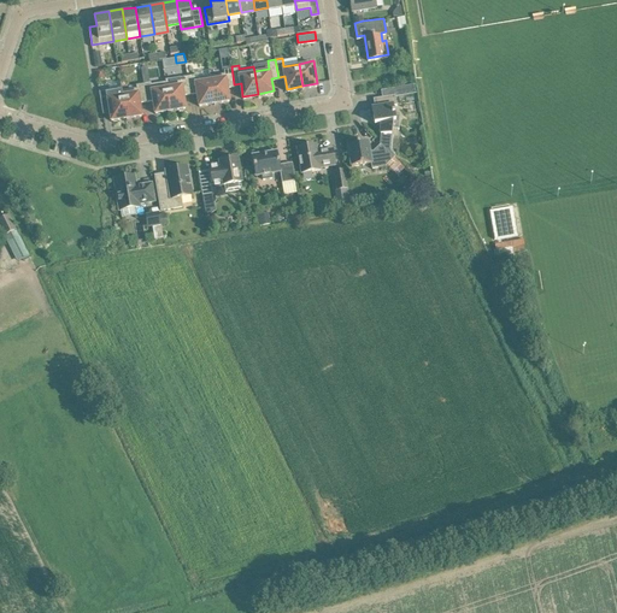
[(228,86),(234,84),(231,66),(224,68),(224,71),(210,74),(215,101),(230,99),(228,86)]
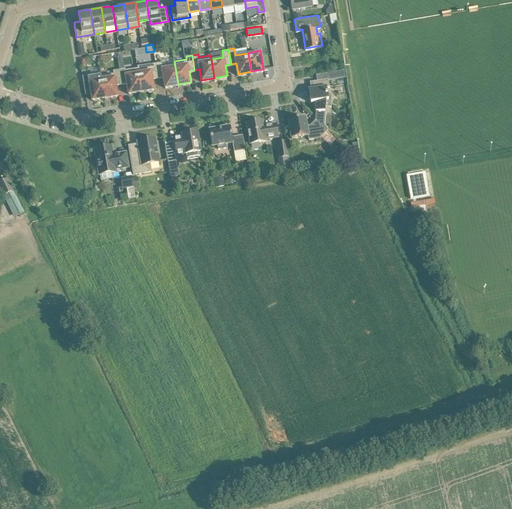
[(178,84),(174,61),(162,63),(161,60),(155,61),(158,76),(163,75),(165,86),(178,84)]
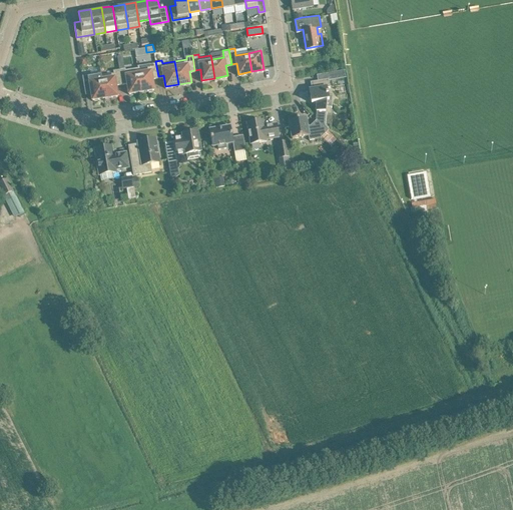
[(152,77),(158,76),(155,61),(137,64),(137,66),(138,71),(141,90),(154,88),(152,77)]
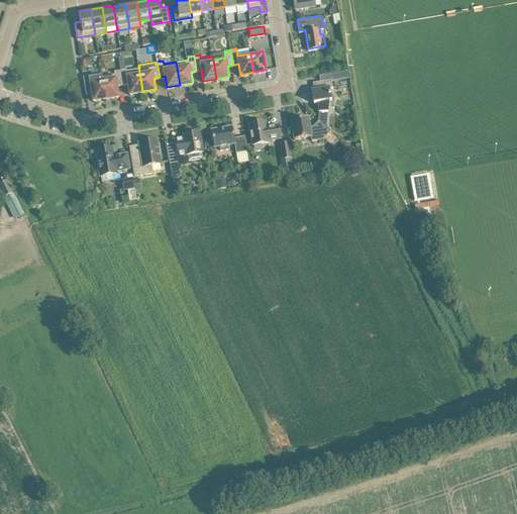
[(142,91),(139,72),(138,67),(126,69),(126,67),(120,68),(122,83),(128,82),(130,93),(142,91)]
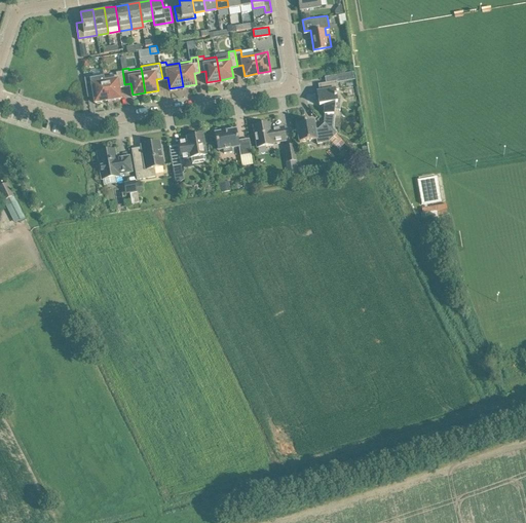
[(119,85),(124,84),(122,69),(116,70),(116,73),(104,75),(108,99),(121,97),(119,85)]
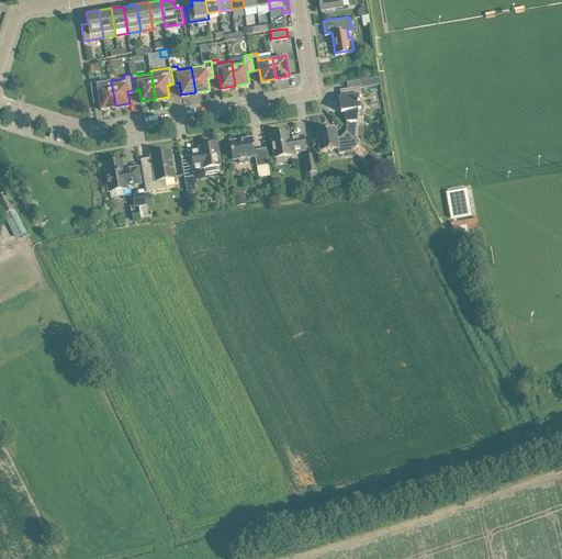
[(380,82),(379,75),(362,77),(363,86),(380,82)]
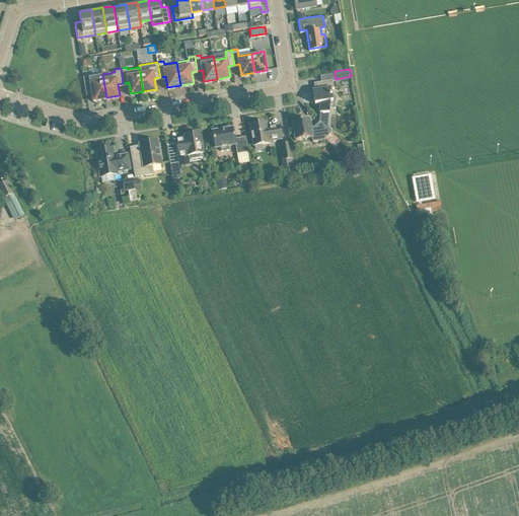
[(102,71),(83,75),(85,89),(86,94),(92,93),(93,99),(106,97),(102,74),(102,71)]
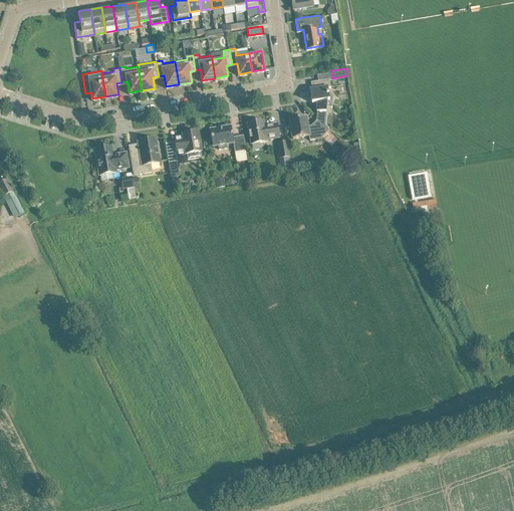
[(312,87),(310,88),(312,101),(318,100),(317,109),(312,113),(317,117),(323,124),(324,122),(326,104),(332,104),(333,93),(328,93),(327,86),(330,85),(328,77),(311,80),(312,87)]
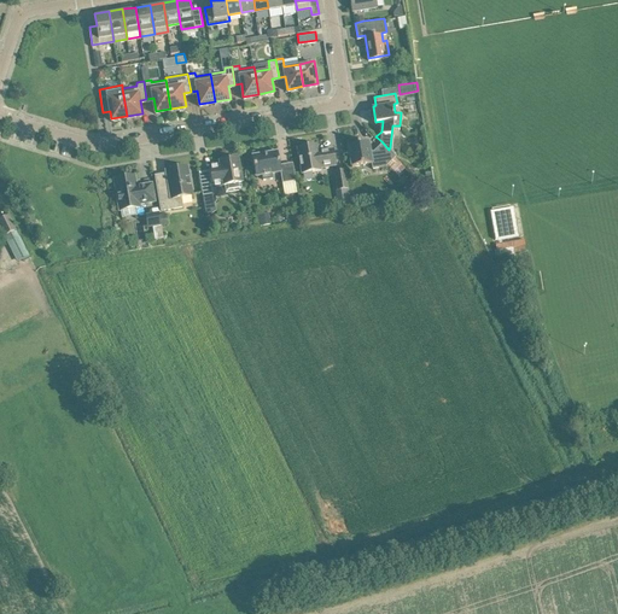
[(368,139),(359,141),(357,139),(356,138),(355,138),(353,138),(351,139),(350,140),(350,142),(349,142),(353,164),(372,161),(372,167),(386,164),(395,156),(382,141),(374,148),(371,150),(368,139)]
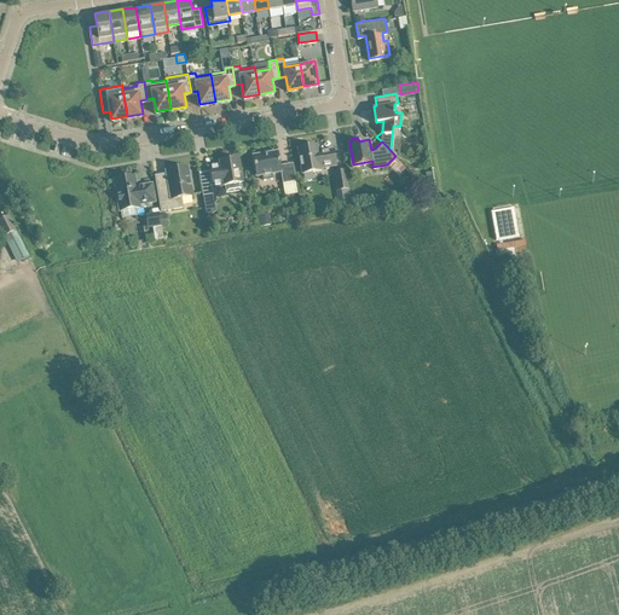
[(317,143),(299,146),(302,172),(322,168),(320,166),(336,163),(334,146),(318,149),(317,143)]
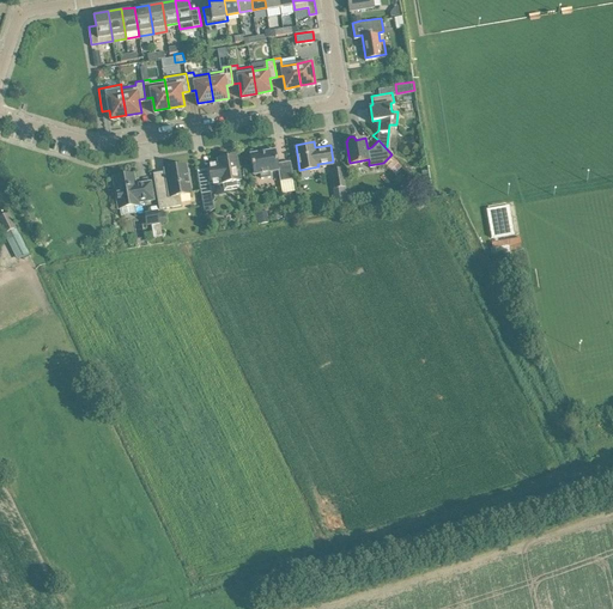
[(250,152),(254,172),(261,171),(261,176),(271,174),(269,170),(278,168),(280,178),(293,176),(290,159),(280,160),(281,163),(278,164),(275,148),(250,152)]
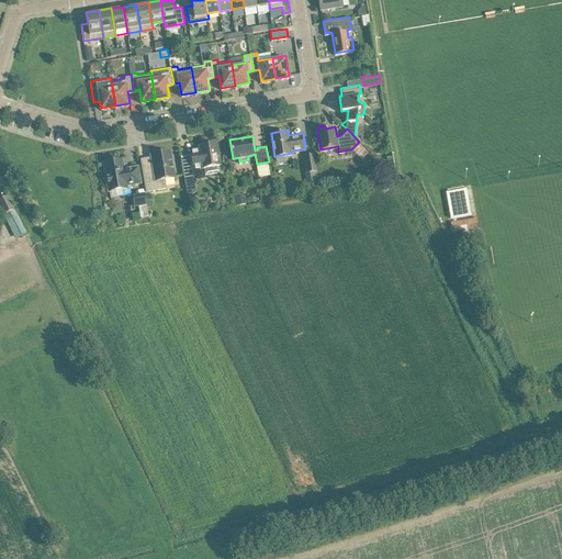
[(216,142),(200,145),(200,147),(191,149),(191,153),(181,154),(184,176),(195,174),(194,168),(203,166),(203,167),(204,166),(205,174),(221,170),(220,164),(221,164),(216,142)]
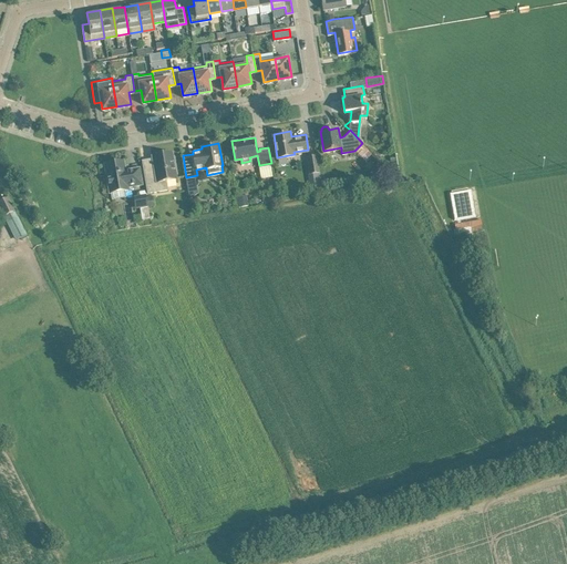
[(155,171),(145,173),(148,191),(167,187),(166,180),(177,177),(173,151),(171,151),(169,150),(163,151),(162,153),(152,154),(155,171)]
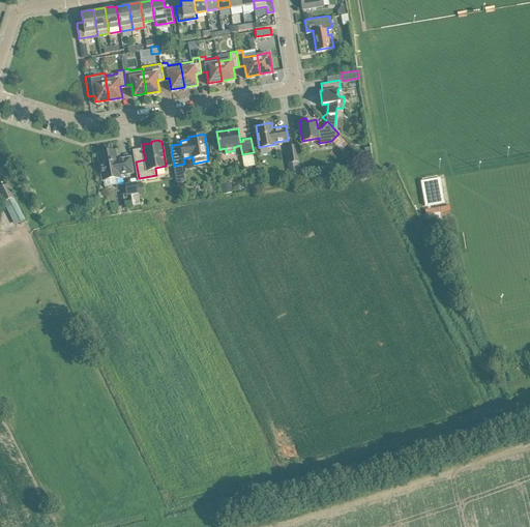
[(296,144),(287,145),(290,162),(298,159),(296,144)]
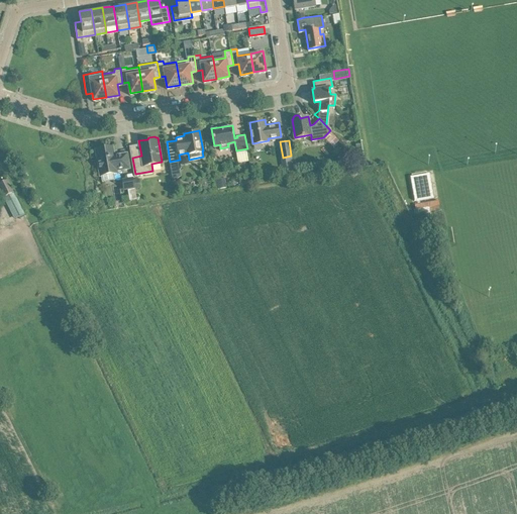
[(100,174),(114,172),(117,171),(117,169),(129,167),(127,151),(118,153),(114,155),(113,145),(96,147),(100,174)]
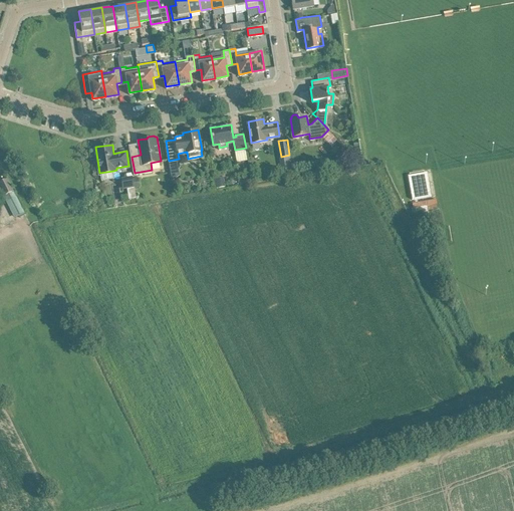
[(135,185),(133,176),(133,174),(124,176),(125,181),(126,181),(127,187),(135,185)]
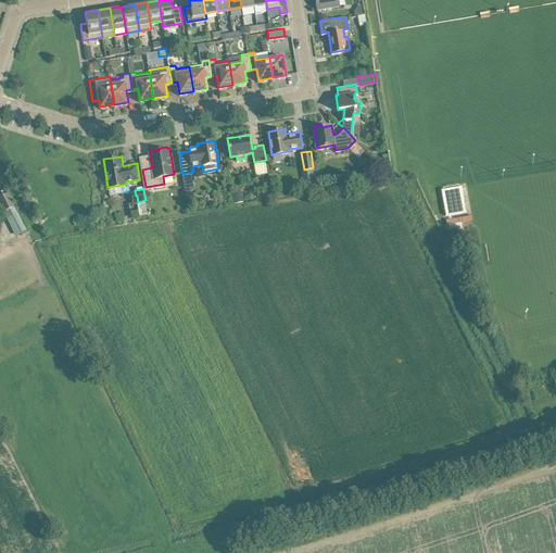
[(0,195),(0,200),(4,210),(14,204),(8,191),(0,195)]
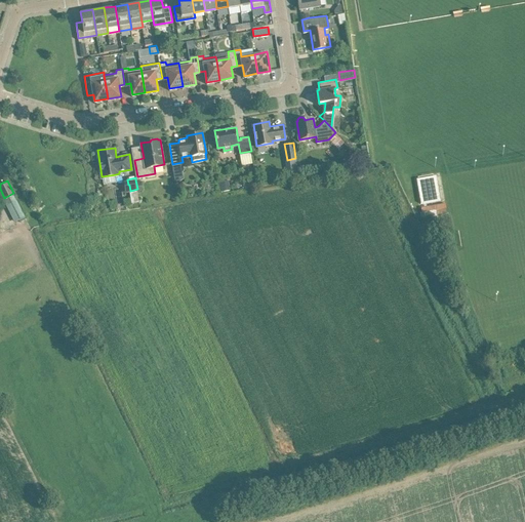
[(138,200),(137,189),(130,191),(131,201),(138,200)]
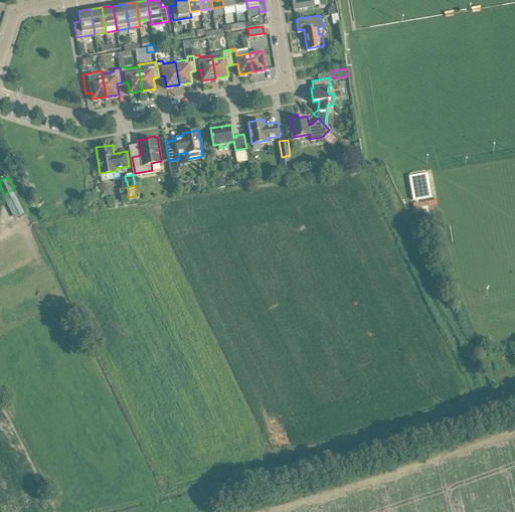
[(24,211),(17,196),(8,201),(15,215),(24,211)]
